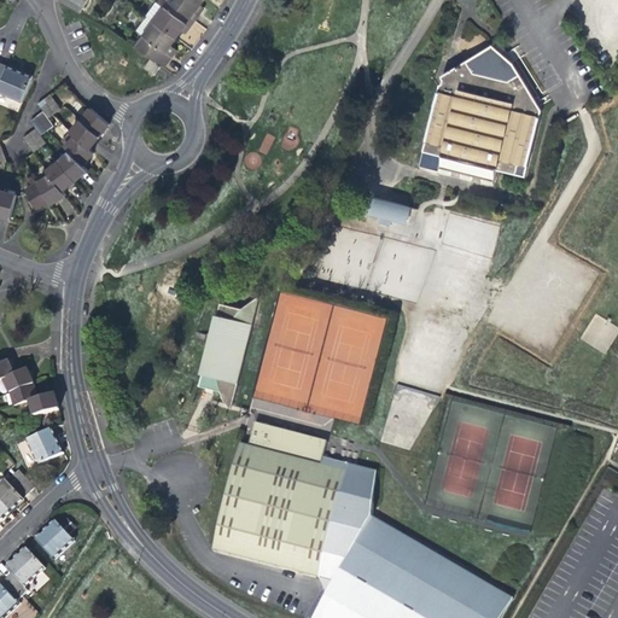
[(80,13),(83,7),(68,0),(59,0),(59,3),(80,13)]
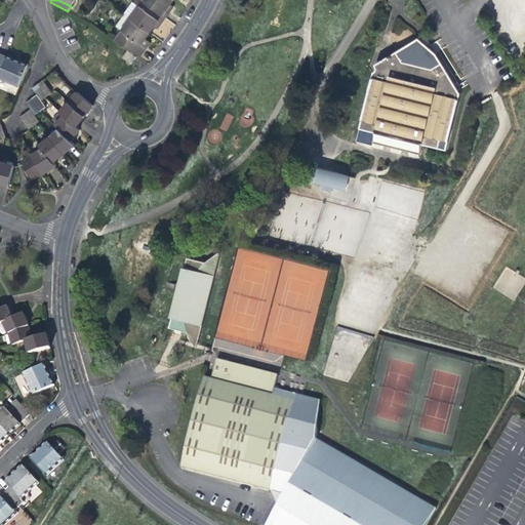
[(170,5),(173,0),(143,0),(143,1),(165,16),(168,12),(166,10),(170,5)]
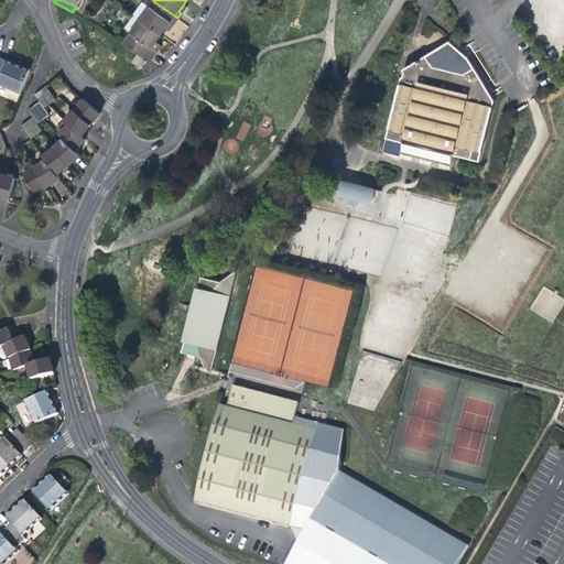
[(173,23),(177,18),(153,1),(140,20),(161,35),(166,28),(171,22),(173,23)]
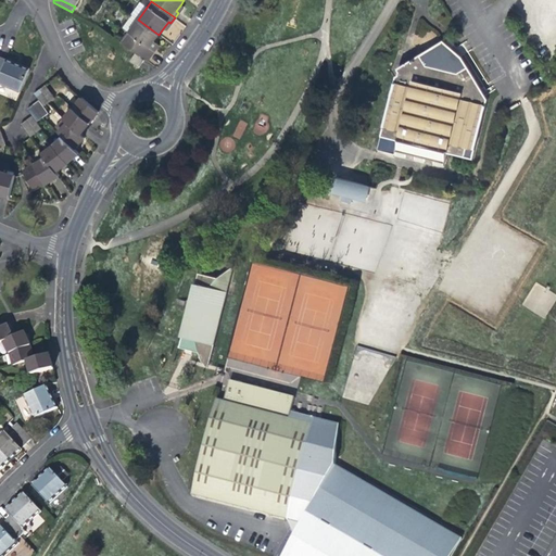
[(152,45),(159,35),(138,20),(133,15),(123,28),(128,33),(122,42),(136,52),(144,60),(152,50),(149,48),(152,45)]
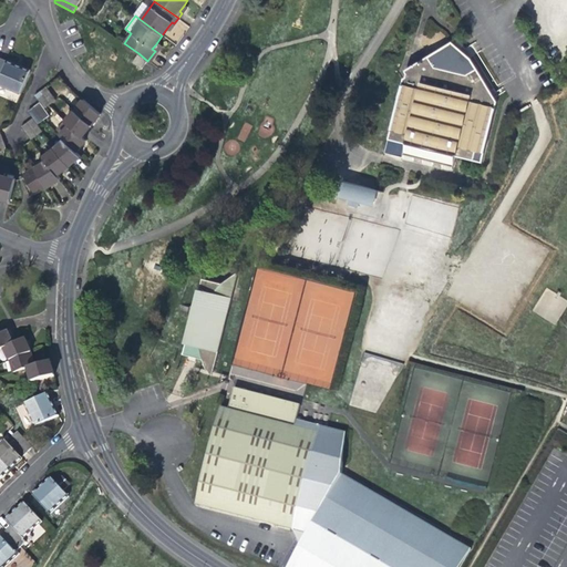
[(142,69),(147,61),(138,53),(132,62),(142,69)]
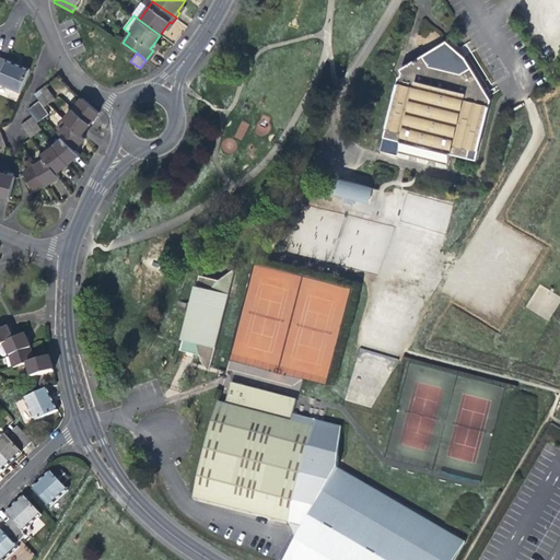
[(397,151),(416,155),(428,158),(445,162),(448,153),(466,156),(468,149),(476,151),(489,100),(470,68),(459,74),(429,67),(422,56),(400,69),(399,71),(401,72),(400,77),(398,78),(383,137),(400,140),(397,151)]
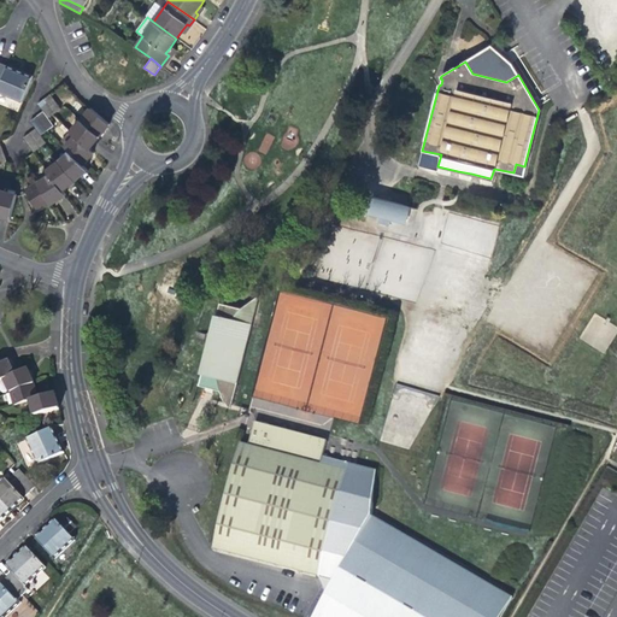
[(6,64),(6,65),(0,78),(0,93),(22,103),(34,76),(19,70),(6,64)]
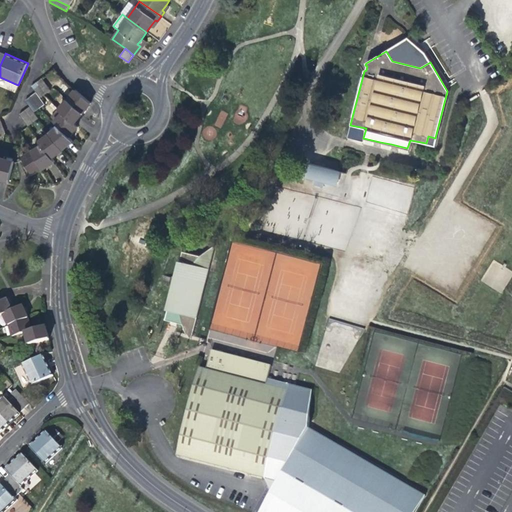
[(36,92),(41,97),(51,90),(42,78),(32,85),(36,92)]
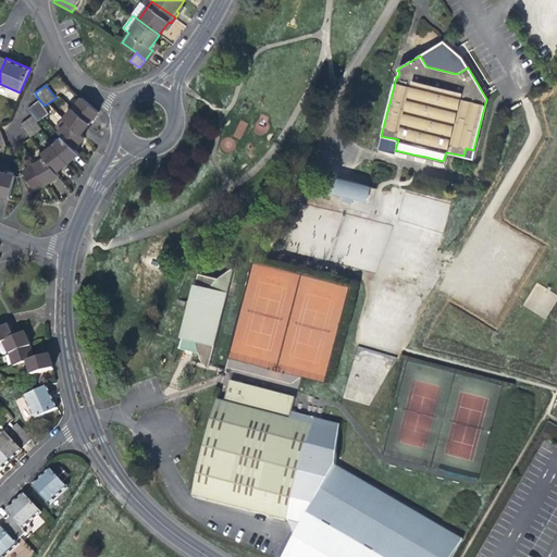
[(64,119),(70,123),(60,133),(64,138),(56,146),(45,155),(47,159),(36,166),(35,164),(24,172),(35,189),(46,182),(47,184),(59,175),(57,171),(70,162),(79,152),(75,148),(85,138),(81,134),(90,122),(99,112),(82,97),(73,108),(64,119)]
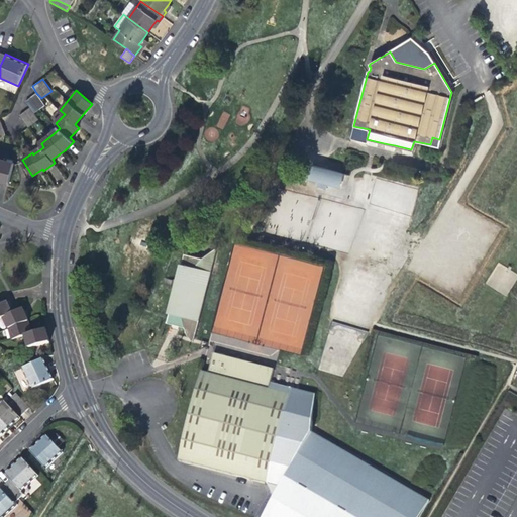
[(30,107),(34,113),(45,105),(41,98),(36,93),(25,101),(30,107)]
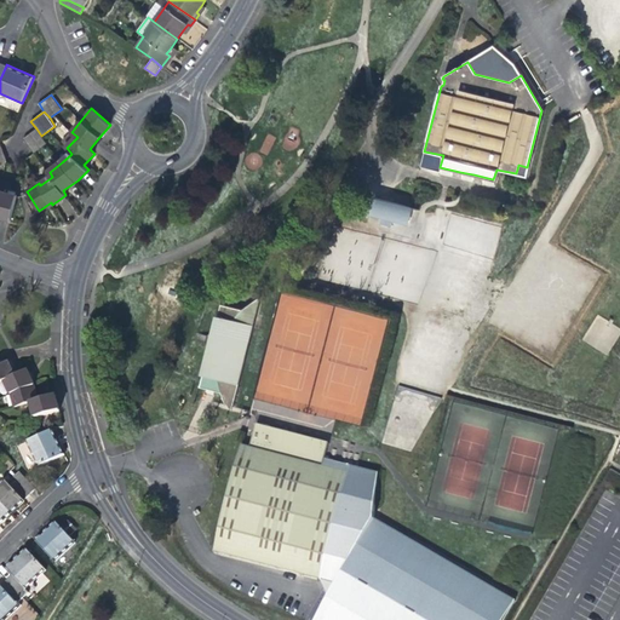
[(47,143),(41,136),(36,128),(23,138),(34,153),(47,143)]
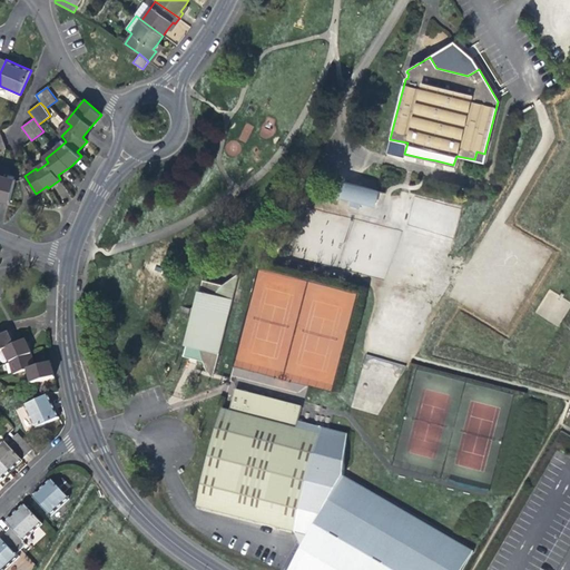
[(16,182),(1,176),(0,178),(0,198),(2,199),(9,202),(16,182)]
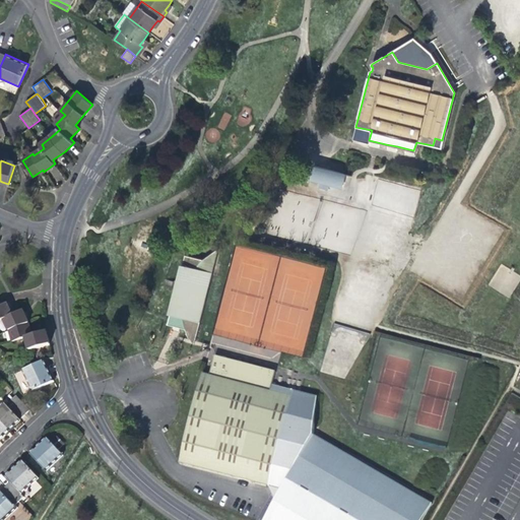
[(343,179),(344,174),(313,166),(309,180),(319,182),(318,187),(327,189),(329,183),(333,184),(334,185),(334,186),(335,186),(336,187),(337,188),(338,188),(339,188),(340,188),(341,187),(342,187),(343,186),(343,185),(344,185),(344,184),(344,183),(344,182),(344,181),(344,180),(343,179)]
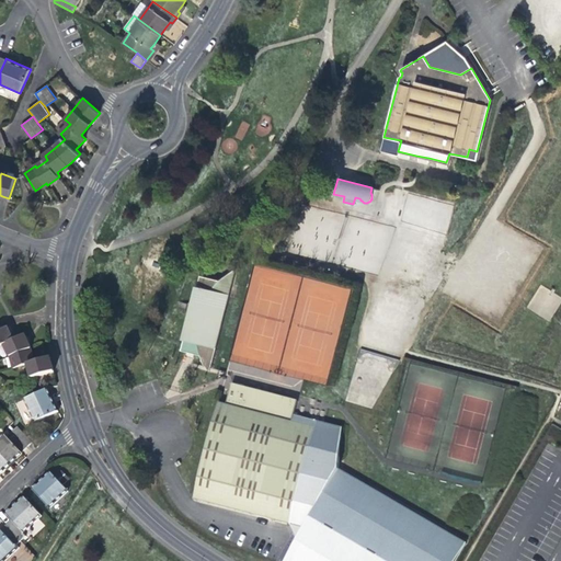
[(219,281),(214,278),(212,289),(229,293),(236,270),(219,281)]
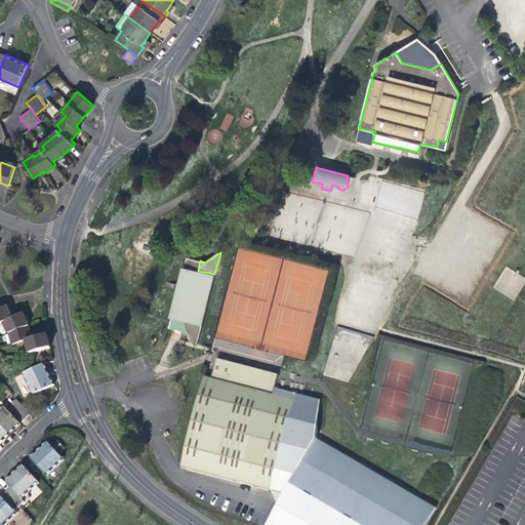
[(200,260),(187,257),(176,296),(171,318),(185,321),(186,321),(186,323),(186,326),(187,328),(187,330),(187,332),(188,333),(188,335),(188,336),(188,337),(189,338),(189,339),(189,340),(190,341),(190,342),(191,344),(197,345),(214,274),(198,271),(200,260)]
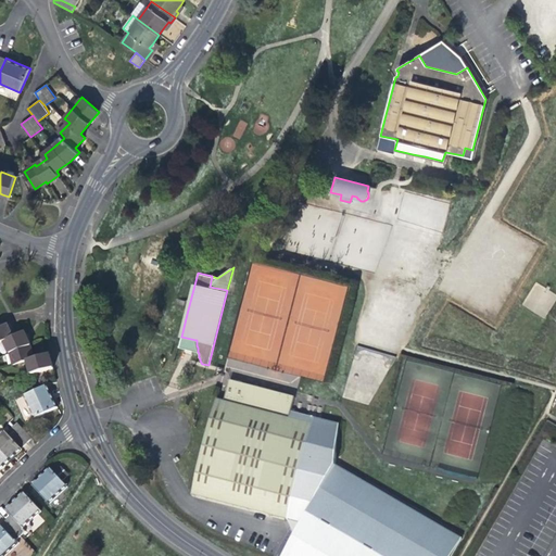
[(0,327),(0,342),(4,341),(11,354),(14,365),(28,361),(33,374),(53,369),(49,354),(33,359),(29,346),(23,332),(13,337),(8,325),(0,327)]
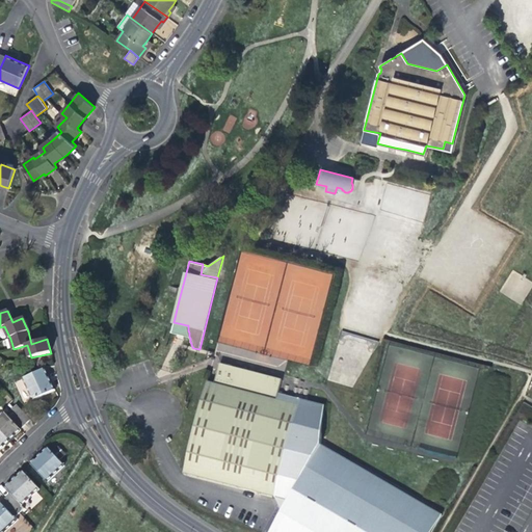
[(187,325),(174,322),(173,326),(171,333),(181,335),(189,337),(189,335),(189,333),(188,330),(188,327),(188,325),(187,325)]
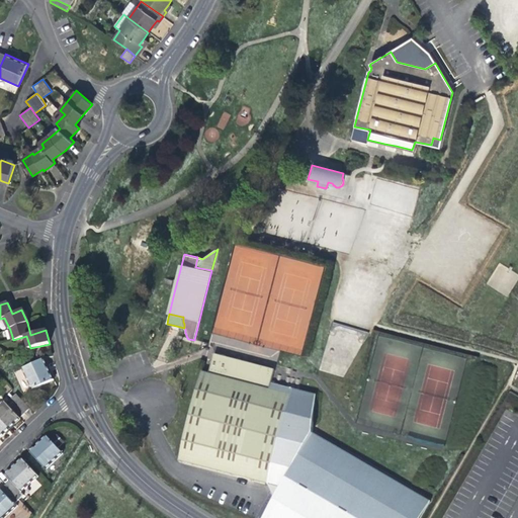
[(260,517),(417,517),(429,497),(309,433),(317,393),(270,382),(273,367),(212,354),(208,372),(199,370),(188,418),(184,427),(177,461),(193,464),(190,463),(219,469),(227,473),(249,479),(251,480),(276,485),(275,490),(262,514),(260,517)]
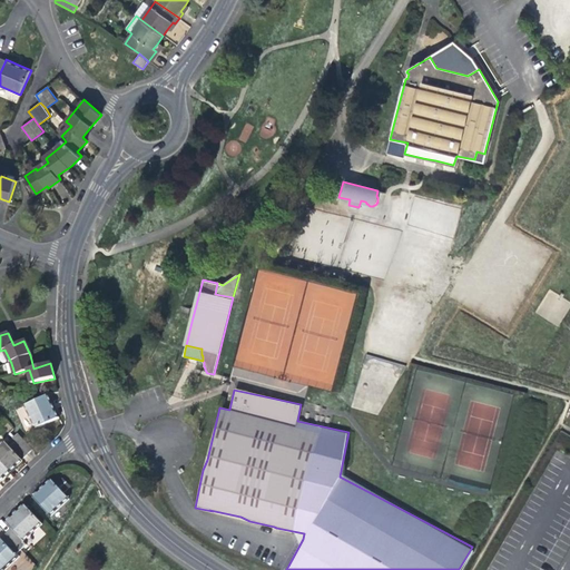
[(36,430),(59,419),(49,395),(25,406),(36,430)]
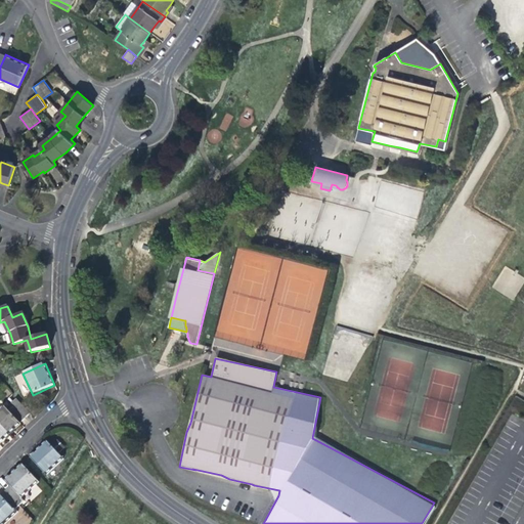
[(16,399),(11,403),(25,419),(31,413),(16,399)]
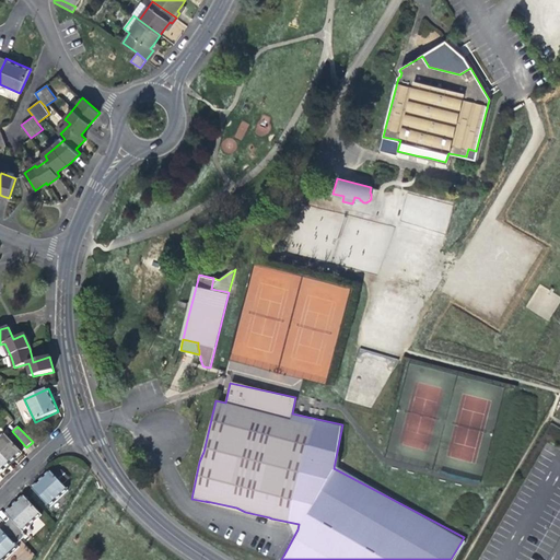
[(22,452),(26,447),(12,431),(8,436),(6,434),(0,438),(0,452),(11,464),(19,456),(23,453),(22,452)]
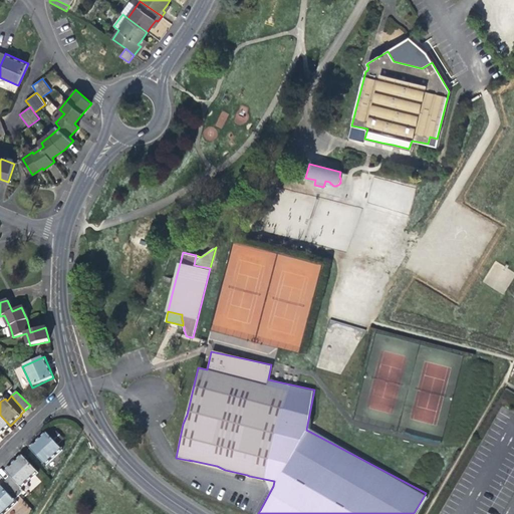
[(0,435),(4,431),(10,426),(0,415),(0,435)]
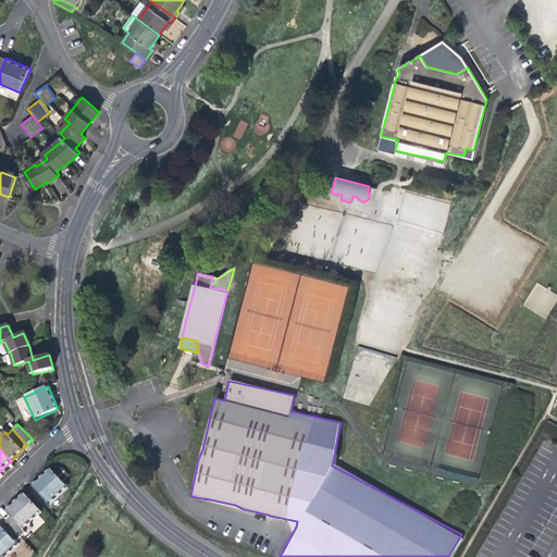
[(54,473),(62,482),(69,475),(61,467),(54,473)]
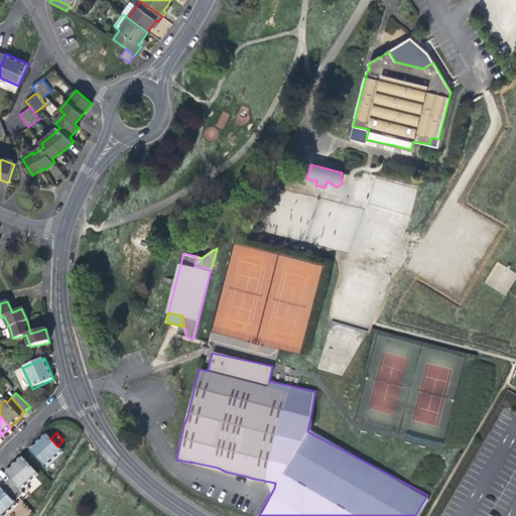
[(61,450),(57,446),(50,438),(47,435),(39,443),(30,450),(44,466),(61,450)]
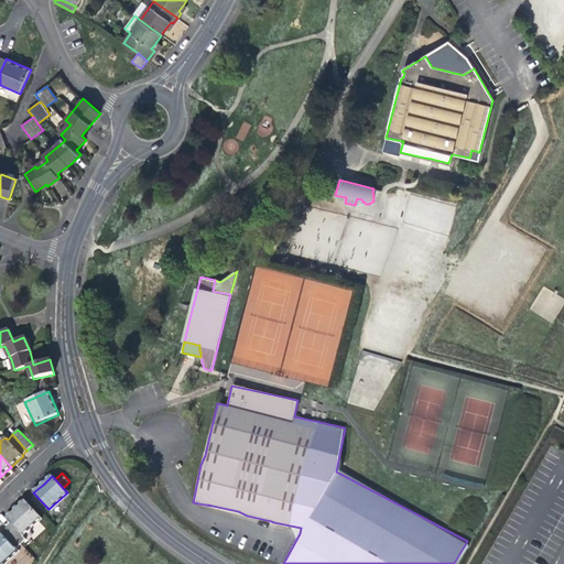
[(7,519),(11,523),(21,534),(40,517),(25,501),(17,509),(7,519)]
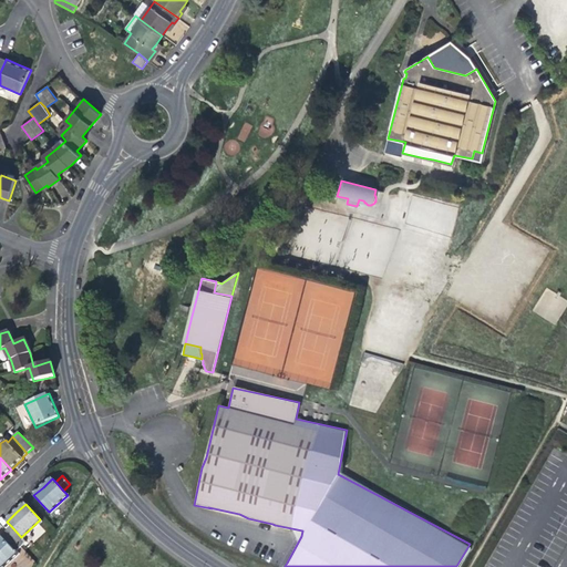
[(26,542),(21,537),(11,526),(6,531),(21,547),(26,542)]
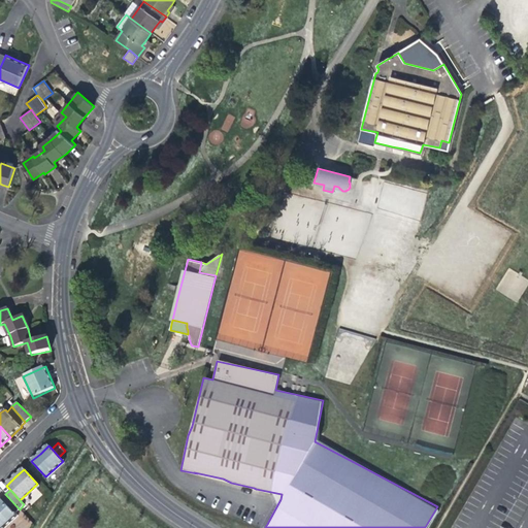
[(2,500),(14,514),(20,509),(5,494),(0,499),(2,500)]
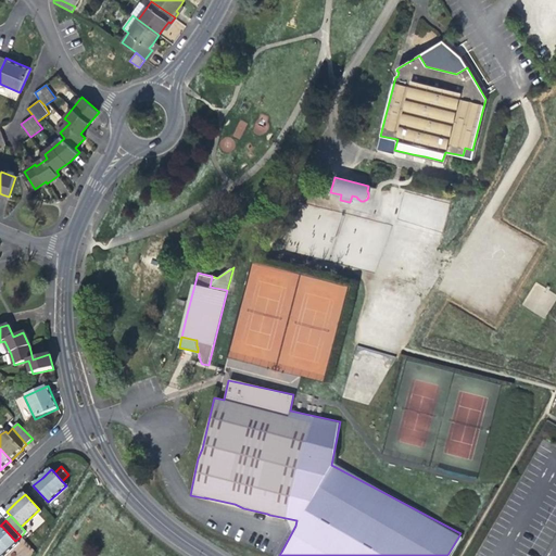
[(15,541),(2,527),(0,528),(0,555),(1,555),(16,543),(15,541)]
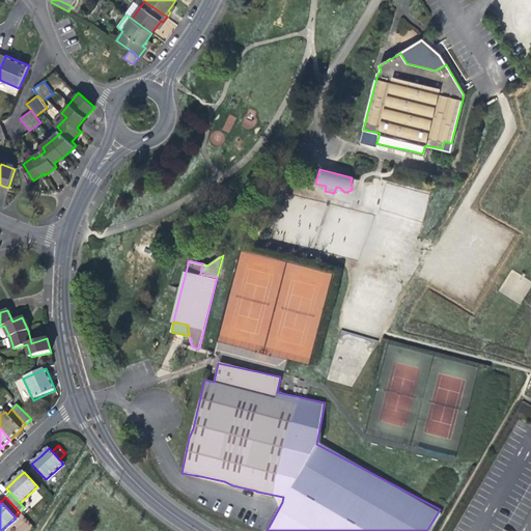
[(5,530),(29,530),(34,526),(21,514),(5,530)]
